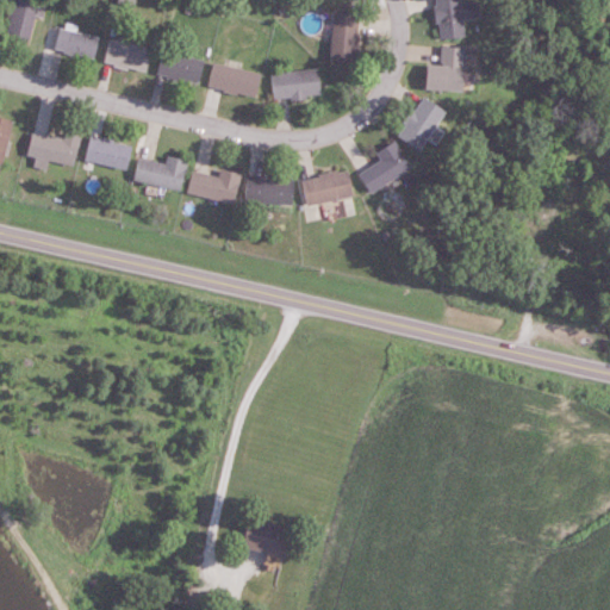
[(41,0),(6,0),(7,39),(31,39),(31,16),(41,16),(41,0)]
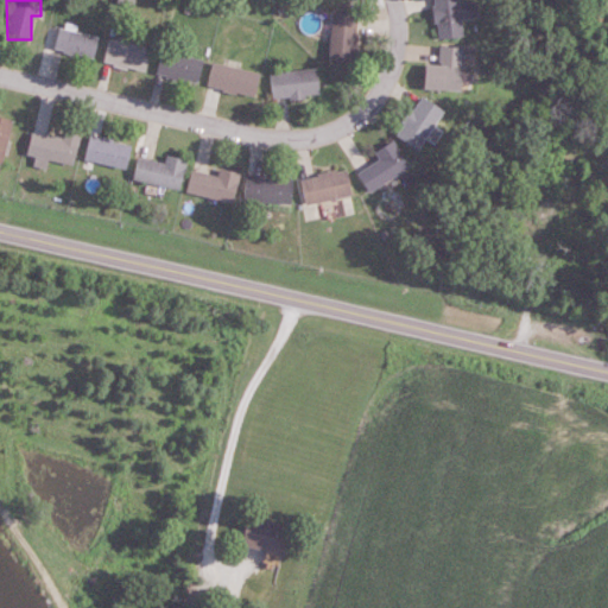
[(476,0),(458,0),(431,0),(432,38),(460,37),(460,19),(476,18),(476,0)]
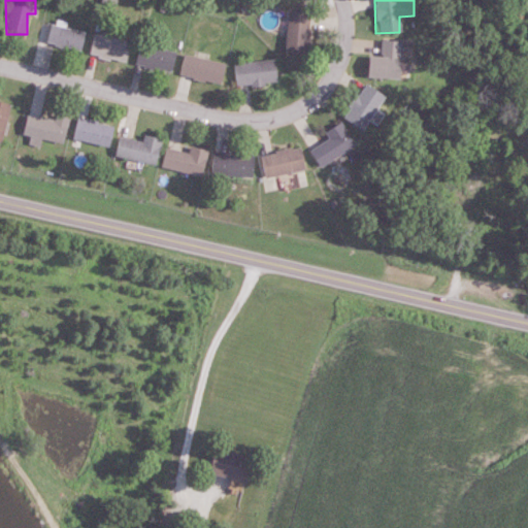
[(305,56),(310,14),(288,11),(283,53),(305,56)]
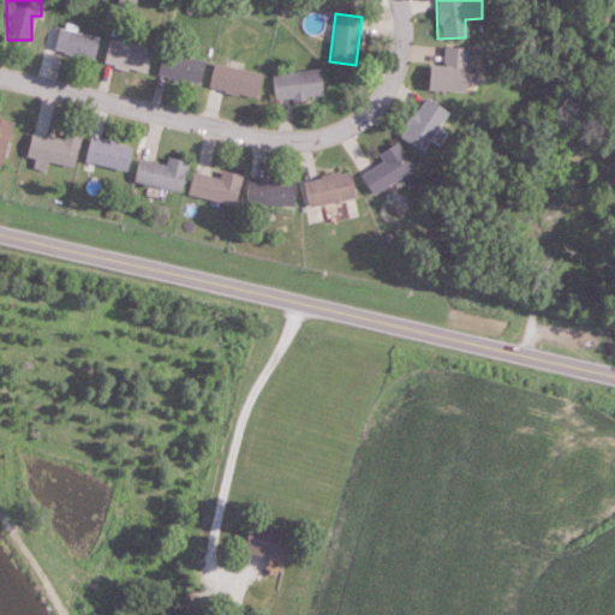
[(53,51),(91,60),(97,37),(59,28),(53,51)]
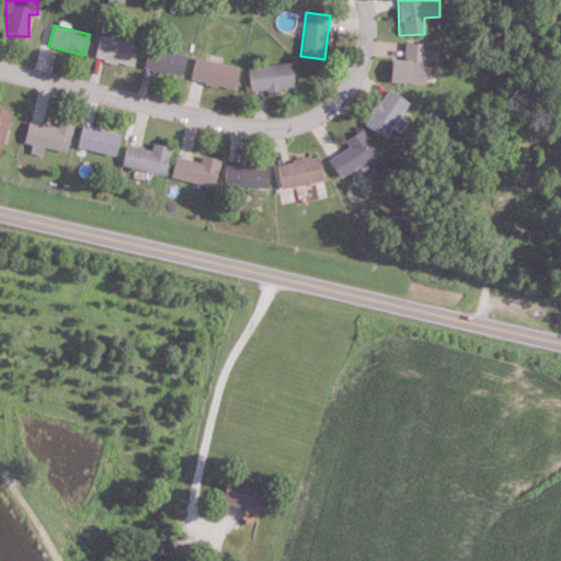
[(137,45),(98,36),(93,58),(132,67),(137,45)]
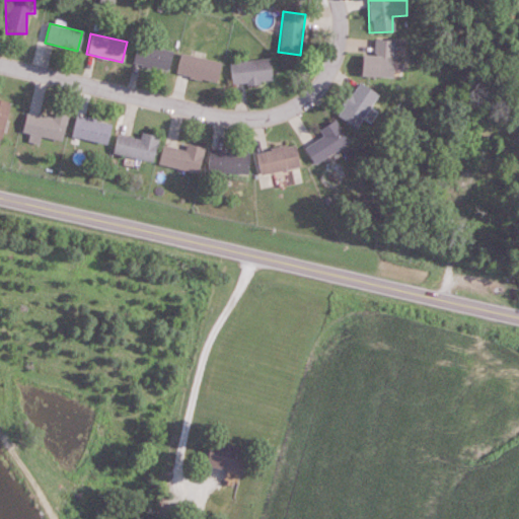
[(390,79),(393,42),(374,40),(372,56),(360,55),(359,76),(390,79)]
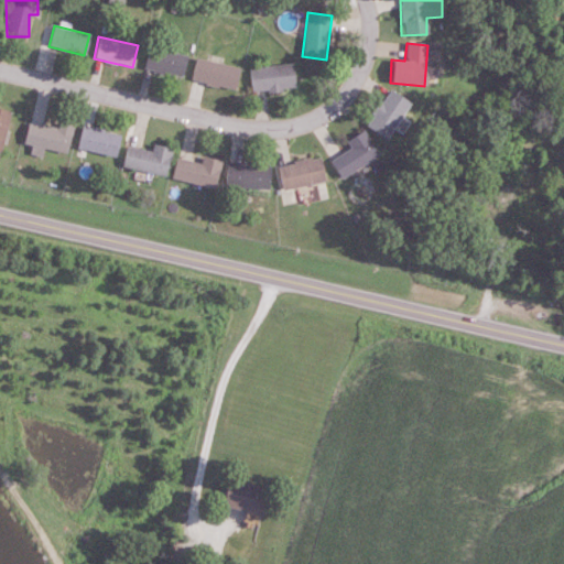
[(186,54),(148,46),(142,69),(181,78),(186,54)]
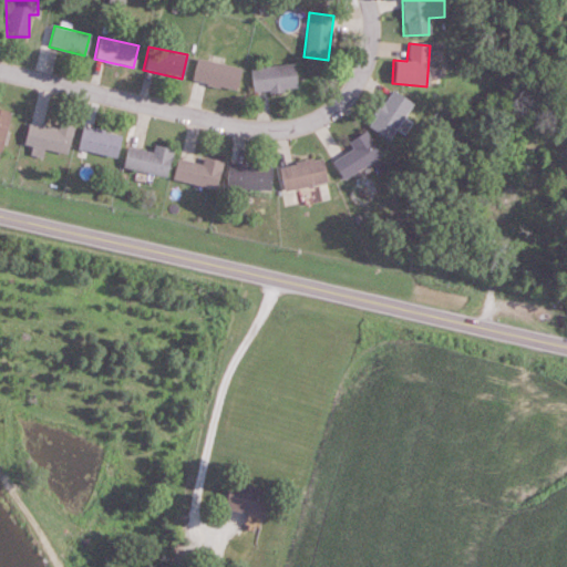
[(234,92),(240,66),(197,55),(191,81),(234,92)]
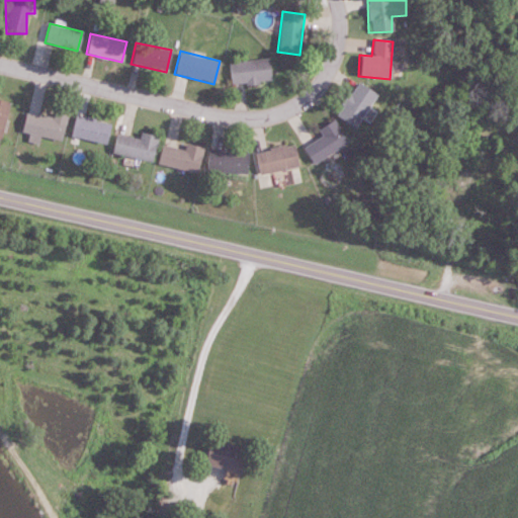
[(270,82),(267,59),(228,64),(231,87),(270,82)]
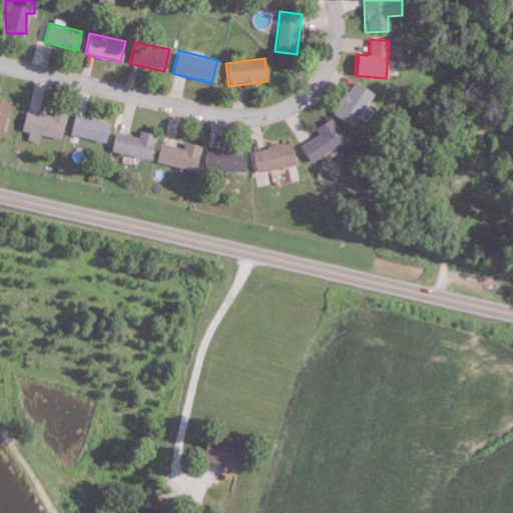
[(331,114),(348,127),(372,96),(355,82),(331,114)]
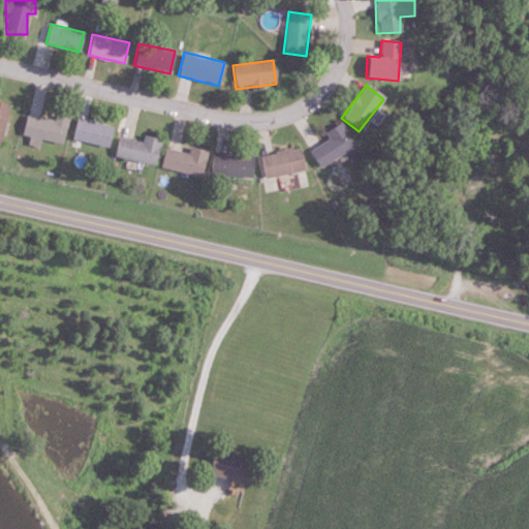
[(0,141),(9,105),(0,103),(0,141)]
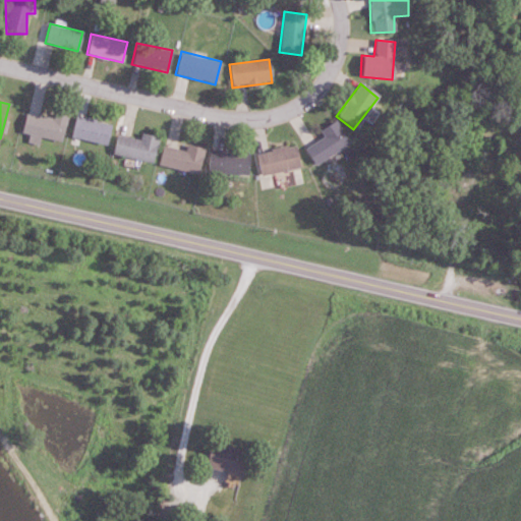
[(41,138),(61,142),(67,116),(53,114),(52,119),(25,114),(21,134),(30,135),(27,142),(40,146),(41,138)]
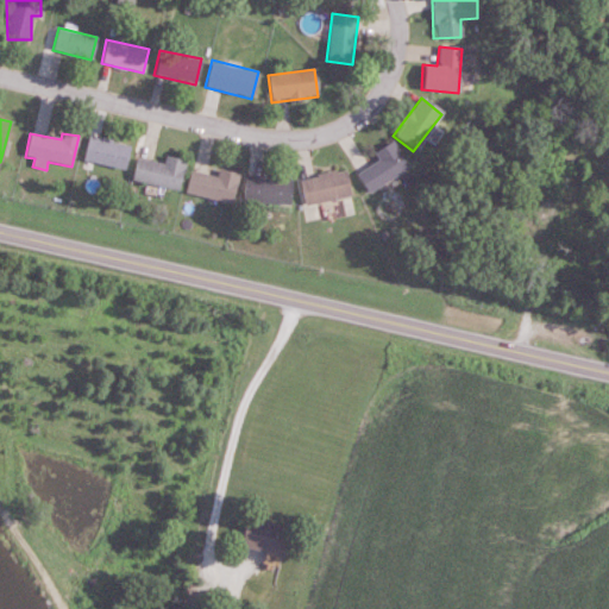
[(124,170),(129,146),(88,137),(83,162),(124,170)]
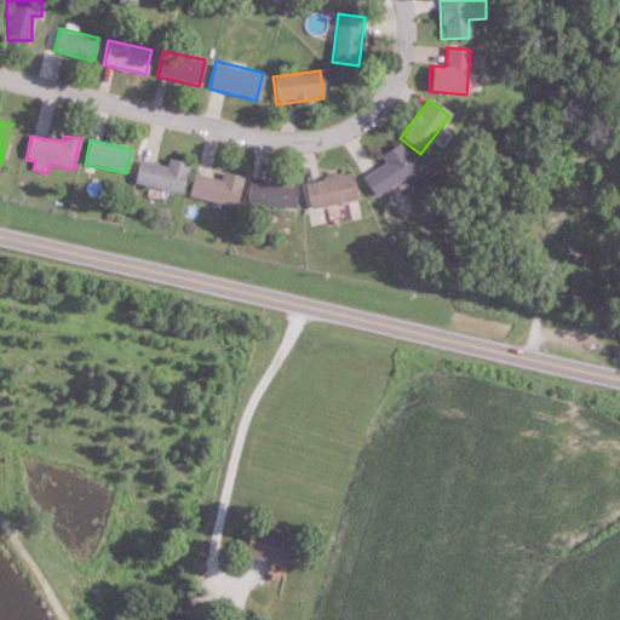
[(379,158),(384,165),(362,179),(374,197),(414,172),(397,145),(379,158)]
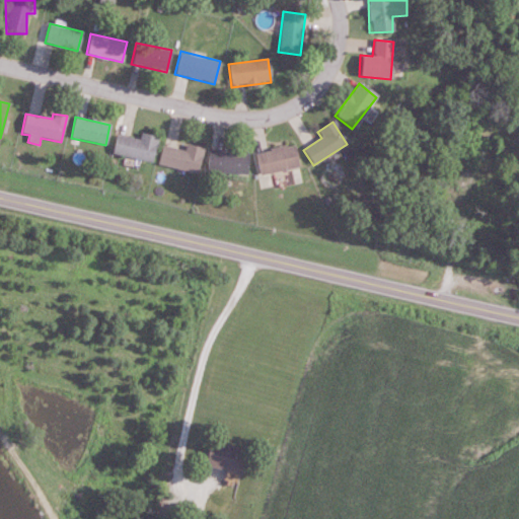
[(151,162),(157,137),(139,134),(138,140),(117,135),(113,154),(151,162)]
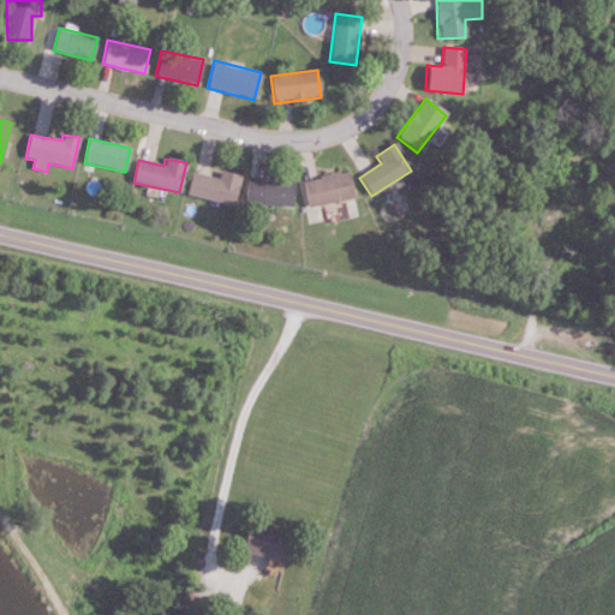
[(218,179),(193,172),(187,195),(233,207),(240,177),(220,172),(218,179)]
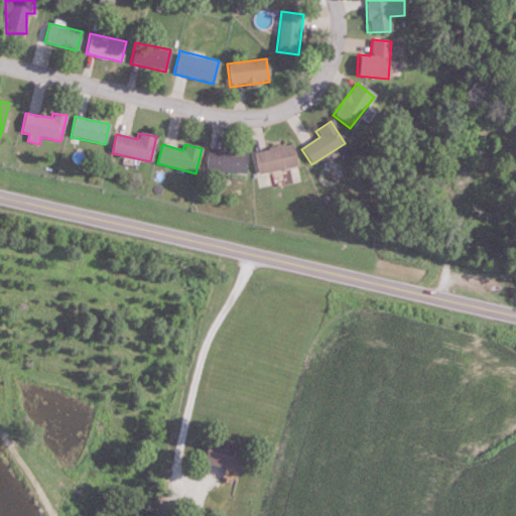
[(256,173),(295,168),(293,146),(253,151),(256,173)]
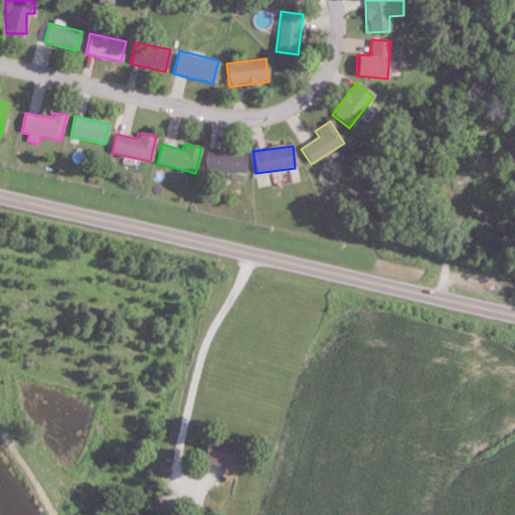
[(246,152),(206,149),(205,171),(244,173),(246,152)]
